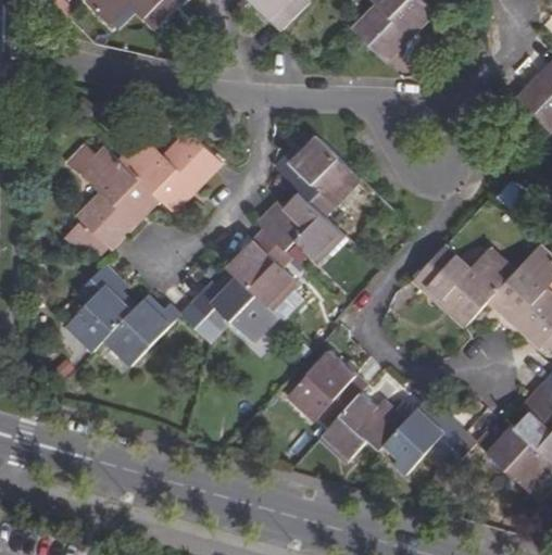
[(85,0),(84,1),(108,25),(127,5),(152,30),(175,8),(180,0),(85,0)]
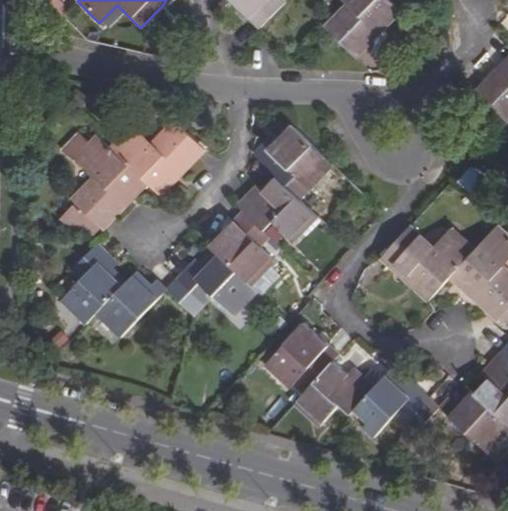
[(229,0),(258,28),(283,2),(280,0),(229,0)]
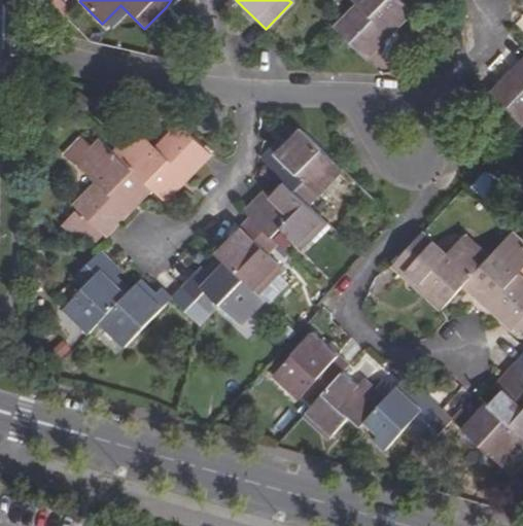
[(332,27),(362,57),(411,11),(399,0),(350,0),(355,4),(332,27)]
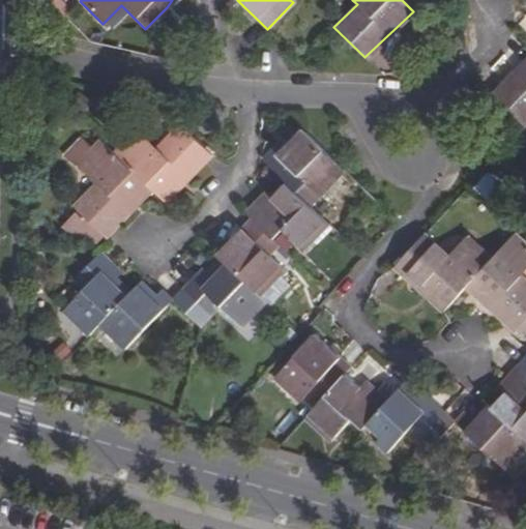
[(525,57),(491,94),(524,126),(525,123),(525,57)]
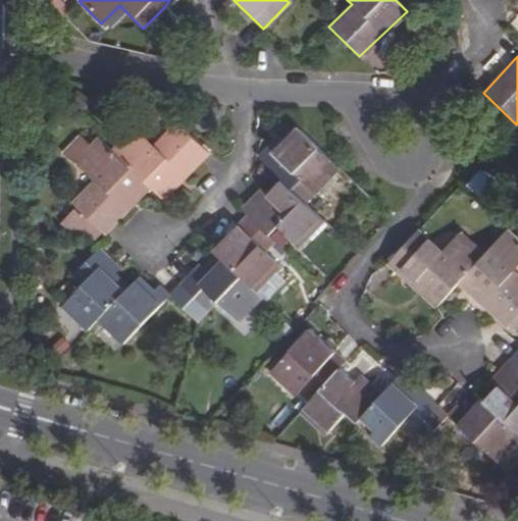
[(153,192),(175,169),(182,175),(205,150),(175,121),(152,146),(131,124),(108,148),(147,186),(153,192)]
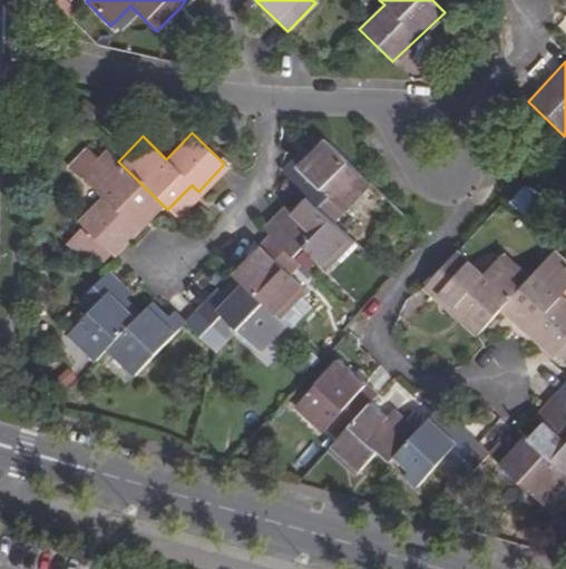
[(304,194),(331,221),(369,182),(323,137),(306,155),(296,165),(309,177),(299,188),(304,194)]
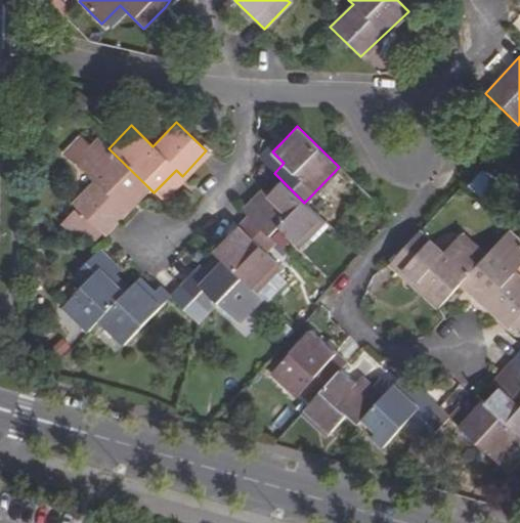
[(57,145),(74,161),(87,146),(72,131),(57,145)]
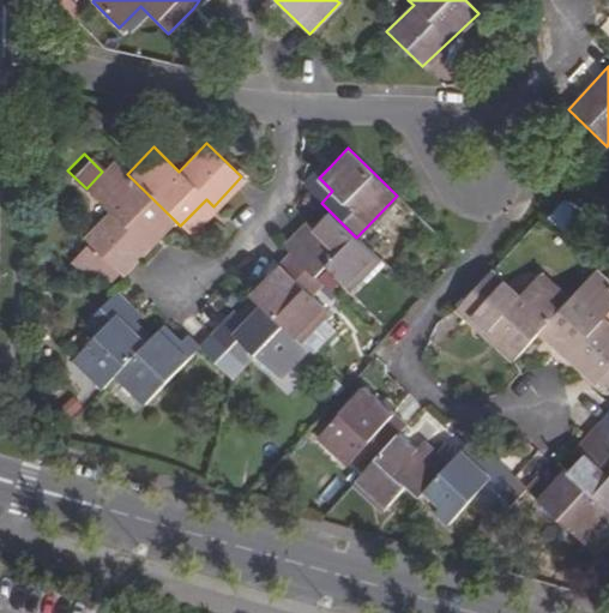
[(114,269),(119,274),(173,218),(127,174),(113,161),(102,172),(86,188),(109,211),(83,239),(88,244),(114,269)]
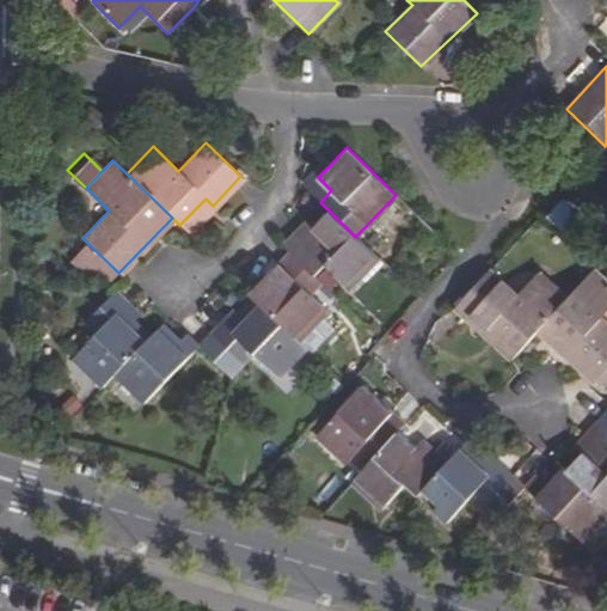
[(311,171),(318,177),(329,166),(322,160),(311,171)]
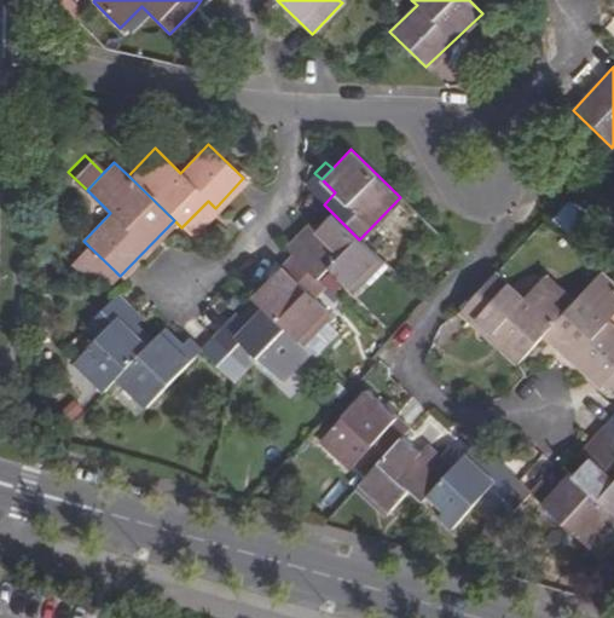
[(189,235),(215,208),(208,201),(181,227),(189,235)]
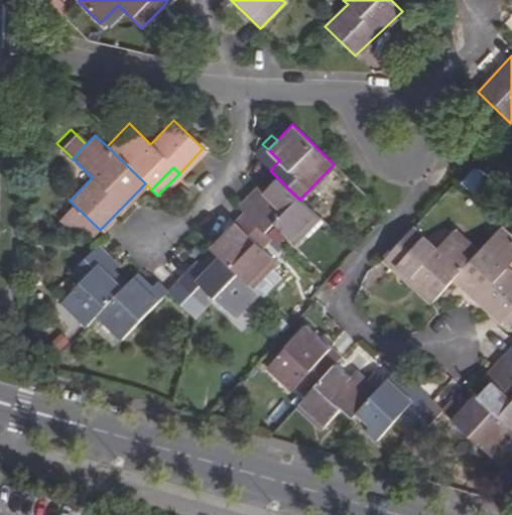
[(459,181),(477,199),(489,184),(472,168),(459,181)]
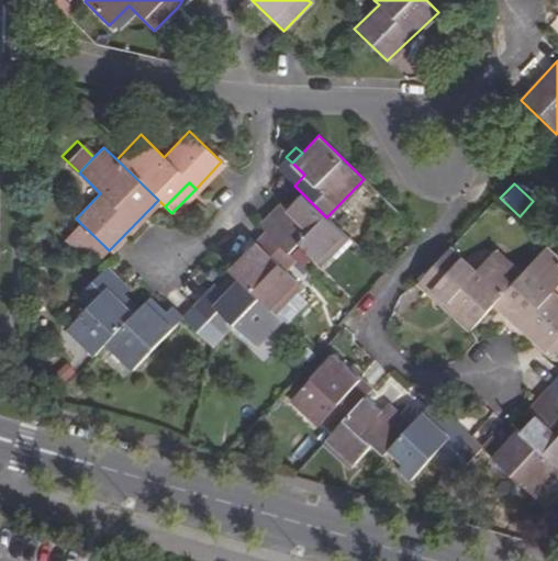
[(346,236),(326,217),(301,193),(287,208),(276,219),(270,213),(259,224),(264,228),(286,250),(297,239),(321,261),(346,236)]
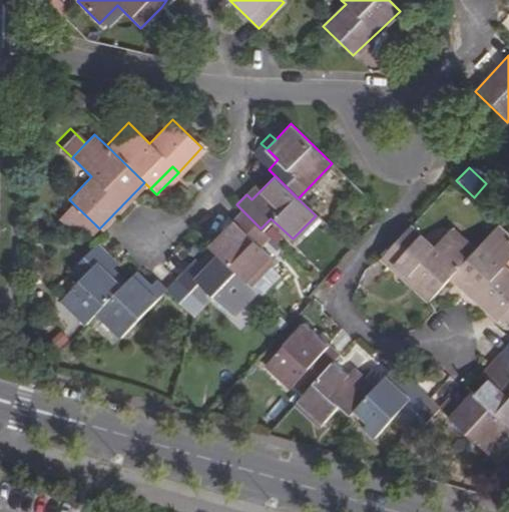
[(262,189),(257,183),(246,194),(251,199),(262,189)]
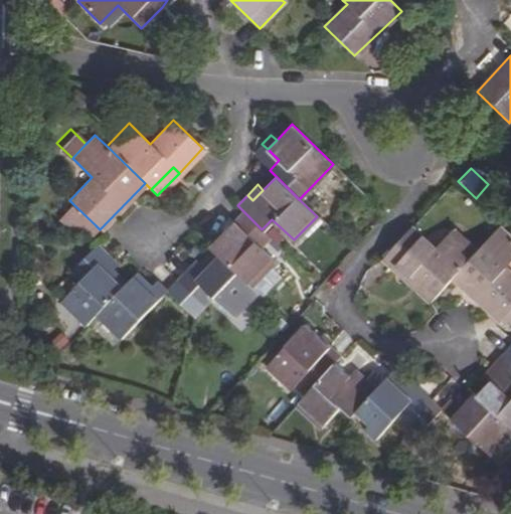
[(84,236),(96,225),(73,204),(43,236),(84,236)]
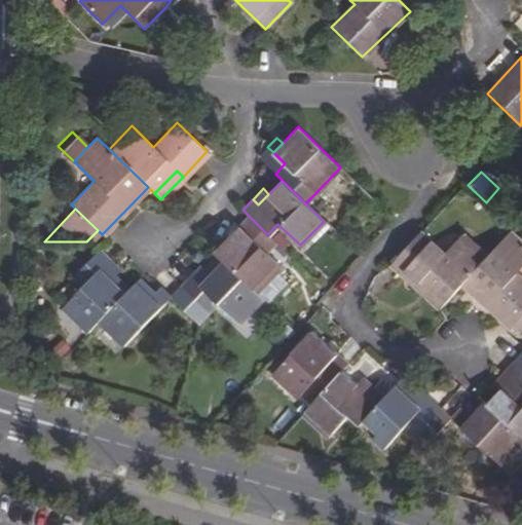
[(219,256),(256,292),(280,267),(264,253),(274,240),(267,234),(247,214),(212,249),(219,256)]
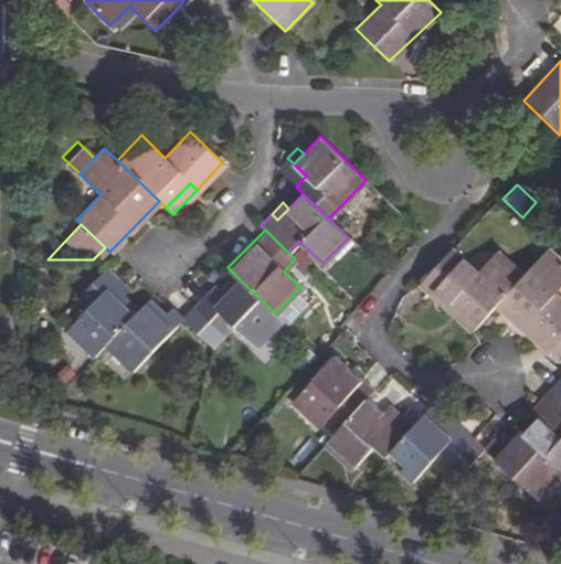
[(419,283),(472,331),(496,305),(525,273),(499,251),(478,272),(452,247),(444,255),(419,283)]
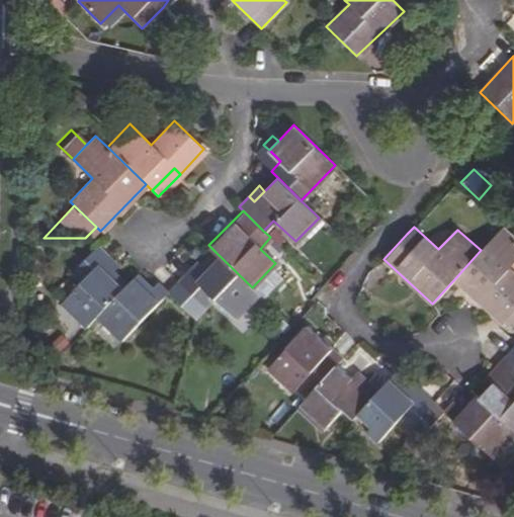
[(454,279),(503,323),(513,310),(513,278),(507,272),(513,263),(513,239),(501,228),(481,250),(454,279)]
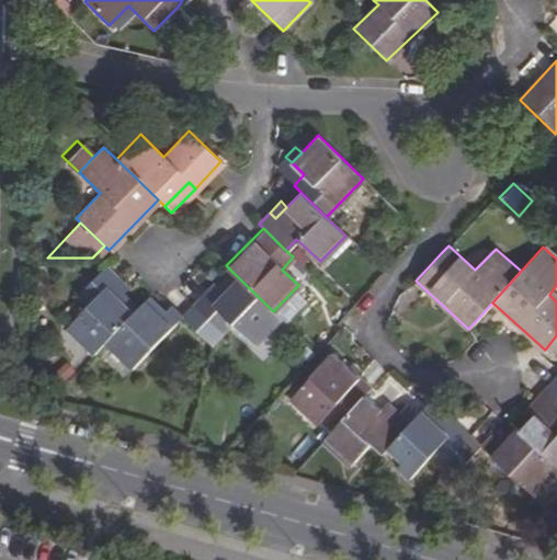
[(103,343),(134,310),(118,295),(109,286),(114,280),(102,267),(75,295),(86,307),(64,328),(90,355),(103,343)]
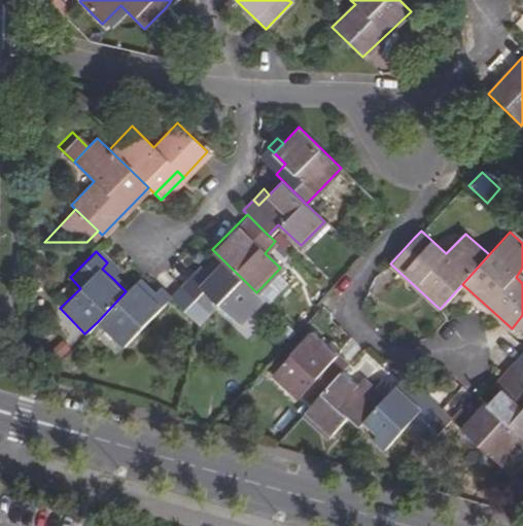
[(256,292),(219,256),(203,273),(197,279),(192,274),(179,286),(208,313),(216,304),(237,324),(263,297),(256,292)]
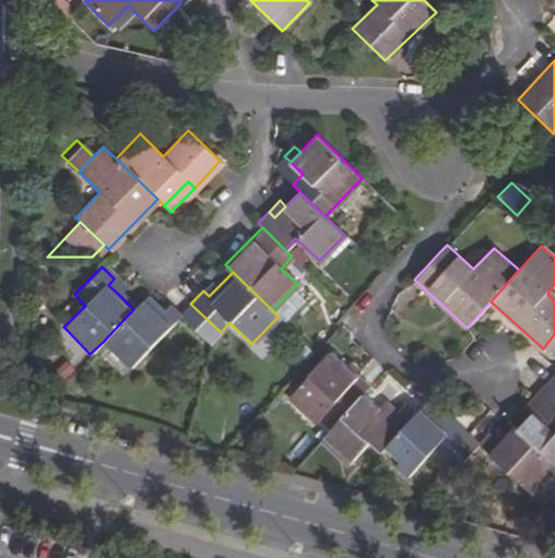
[(118,294),(124,288),(114,279),(108,285),(118,294)]
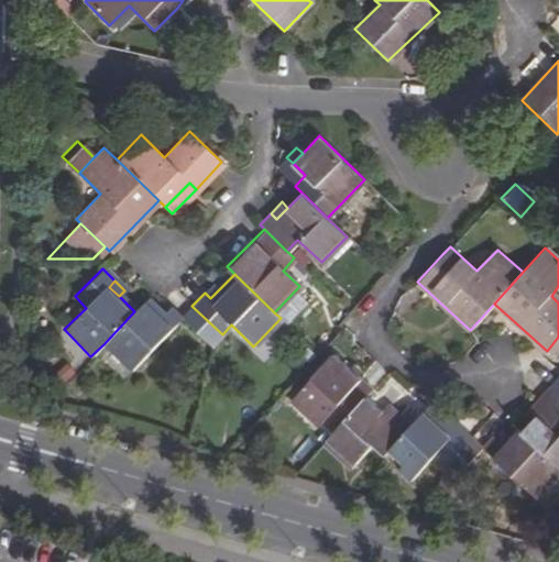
[(210,298),(217,291),(211,286),(205,293),(210,298)]
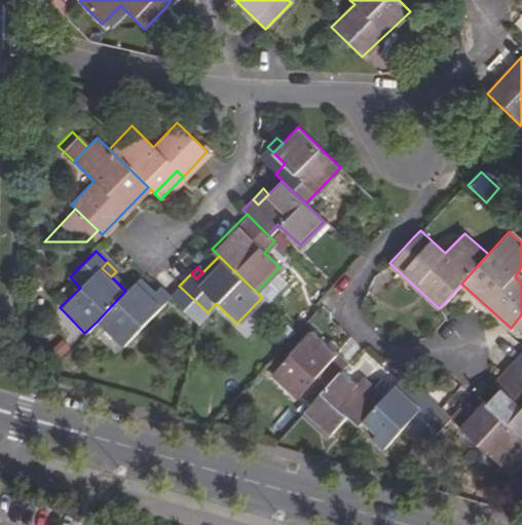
[(120,346),(160,305),(149,294),(135,280),(125,291),(97,322),(120,346)]
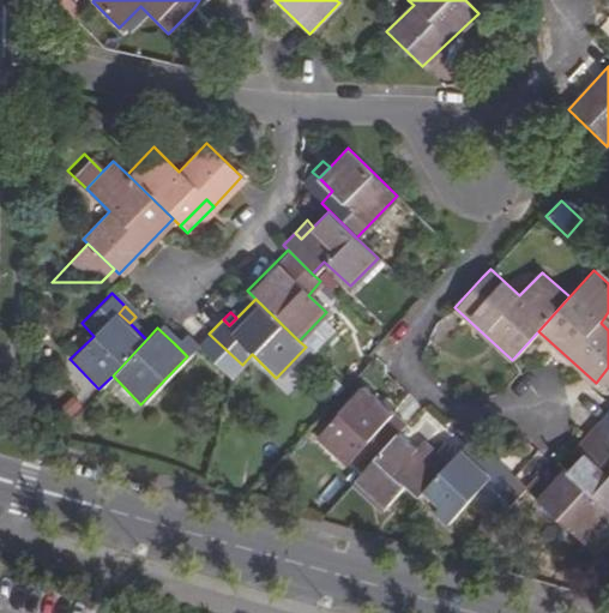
[(197,347),(184,334),(174,343),(187,356),(197,347)]
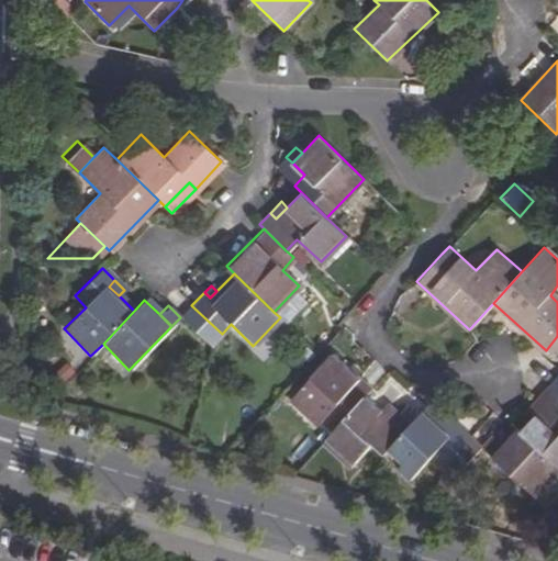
[(180,317),(210,346),(222,334),(191,305),(180,317)]
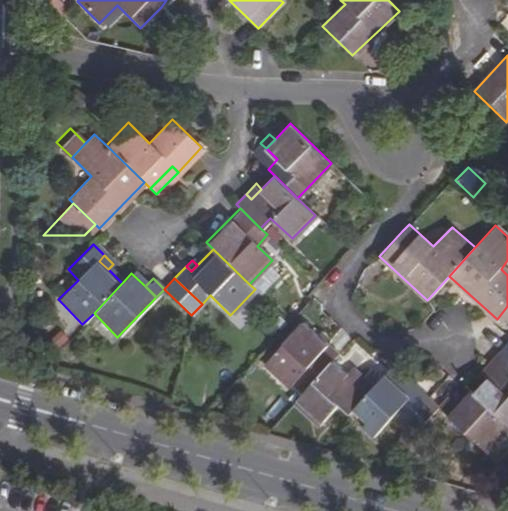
[(300,371),(312,381),(330,362),(335,356),(302,325),(263,366),(286,387),(300,371)]
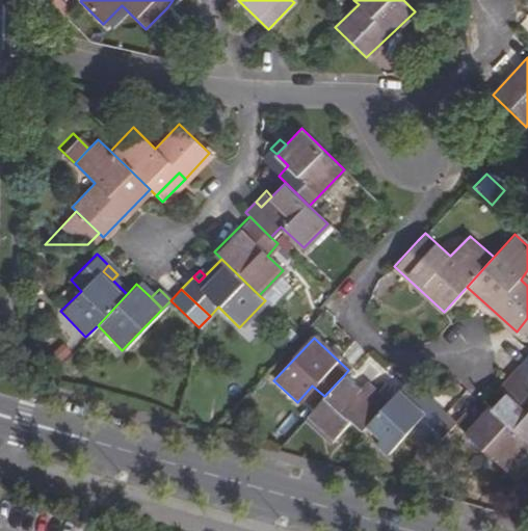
[(527,354),(519,366),(527,374),(527,354)]
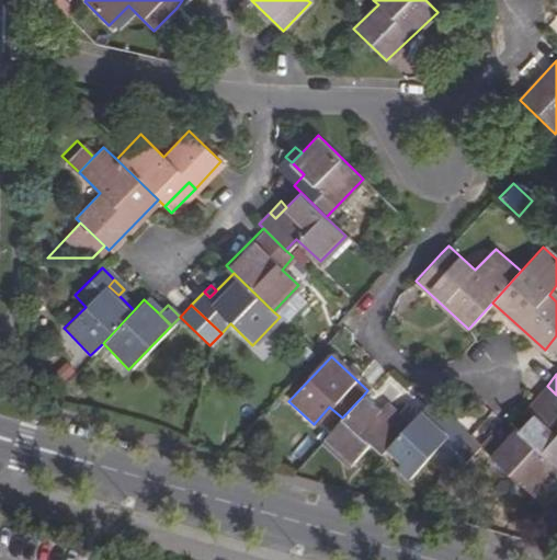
[(556,467),(556,395),(547,386),(524,410),(532,416),(518,431),(556,467)]
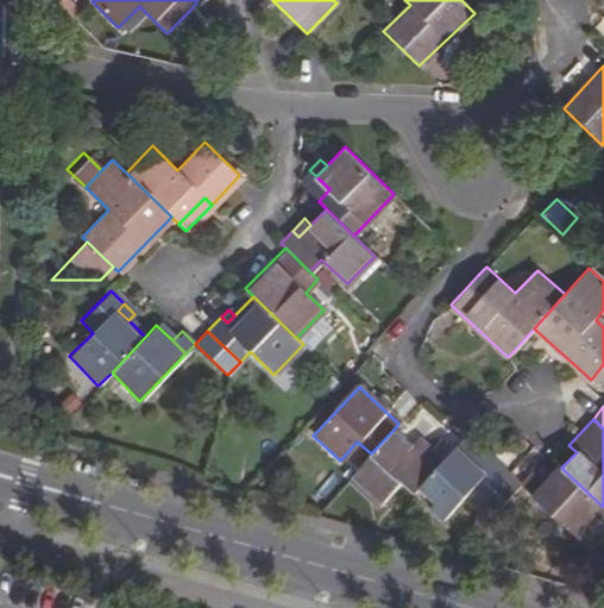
[(400,481),(413,493),(440,462),(416,439),(409,445),(392,431),(371,453),(346,481),(376,508),(400,481)]
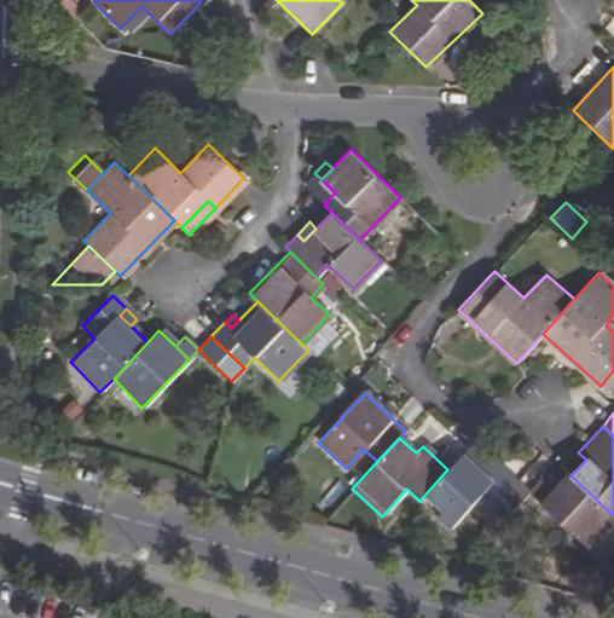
[(475,503),(485,514),(515,481),(490,458),(484,466),(467,449),(447,469),(420,501),(450,529),(475,503)]
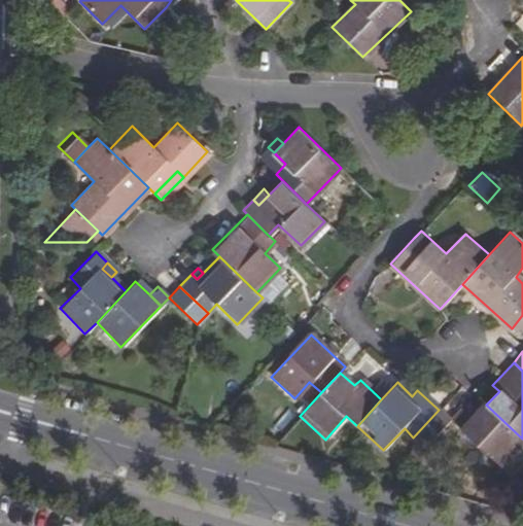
[(450,421),(500,465),(522,441),(522,439),(486,405),(480,398),(466,414),(460,409),(450,421)]
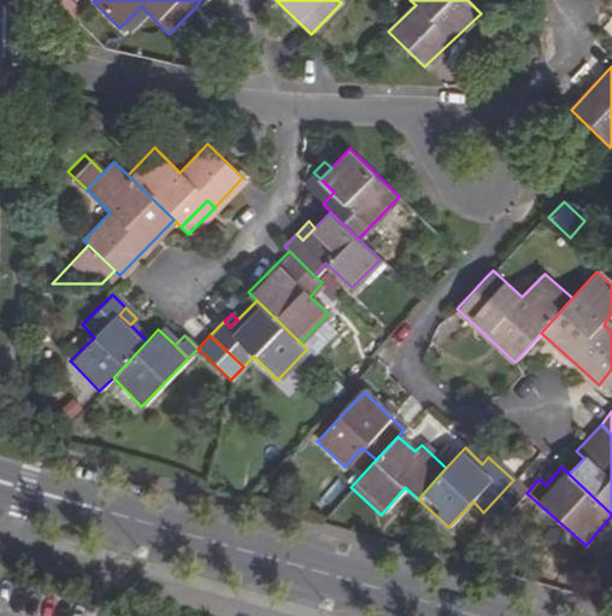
[(483,512),(496,524),(527,493),(513,480),(483,512)]
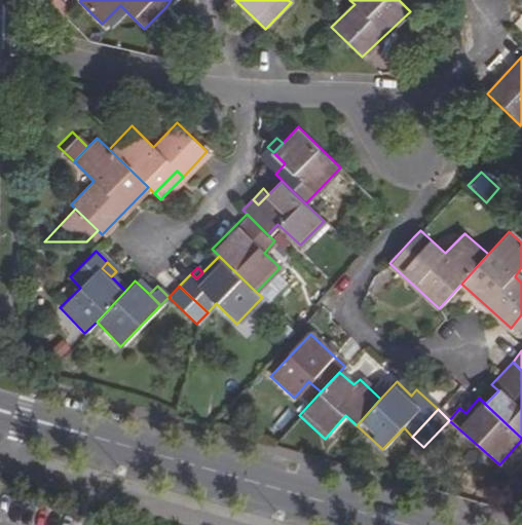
All buildings are outlined.
